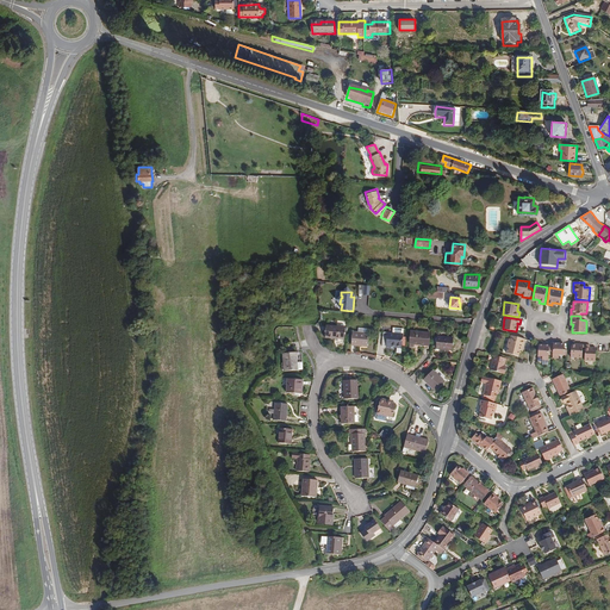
[(344,338),(346,327),(325,324),(324,337),(344,338)]
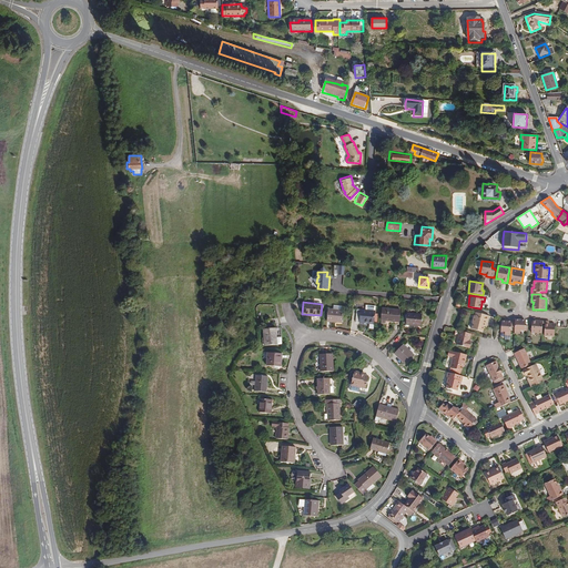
[(343,321),(344,310),(328,307),(327,320),(343,321)]
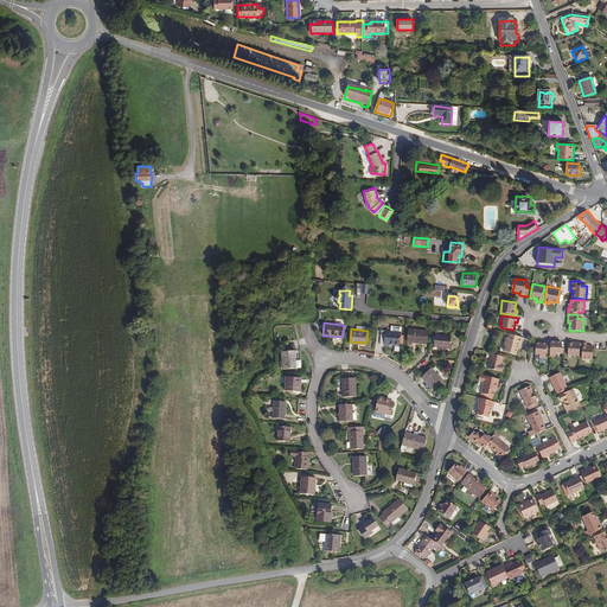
[(426,343),(427,330),(408,328),(407,340),(426,343)]
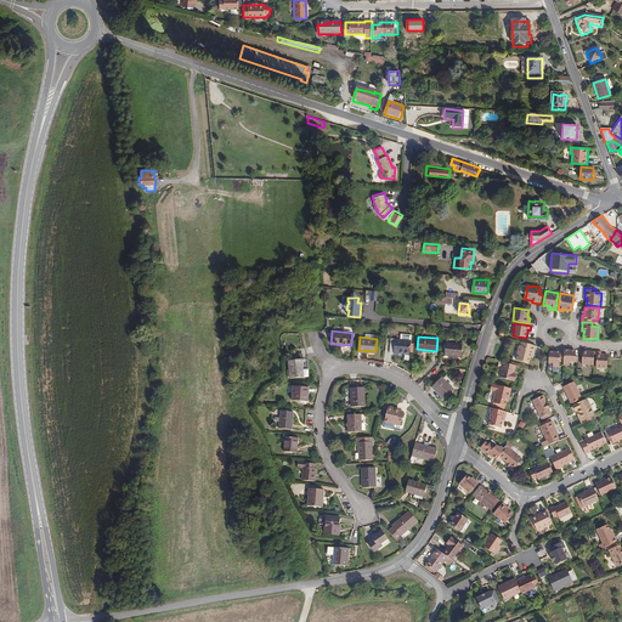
[(408,354),(410,339),(396,338),(395,352),(408,354)]
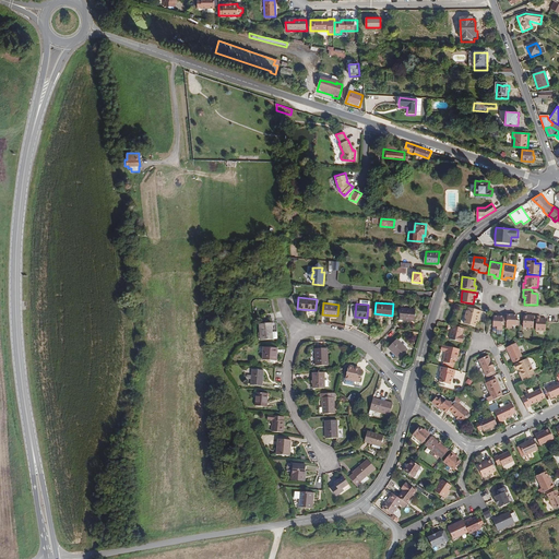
[(413,320),(414,308),(400,307),(399,319),(413,320)]
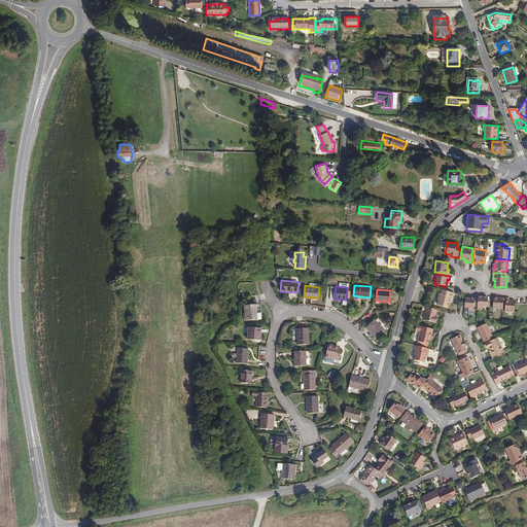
[(452,300),(454,292),(442,289),(441,292),(438,300),(440,300),(438,305),(448,307),(449,303),(450,299),(452,300)]
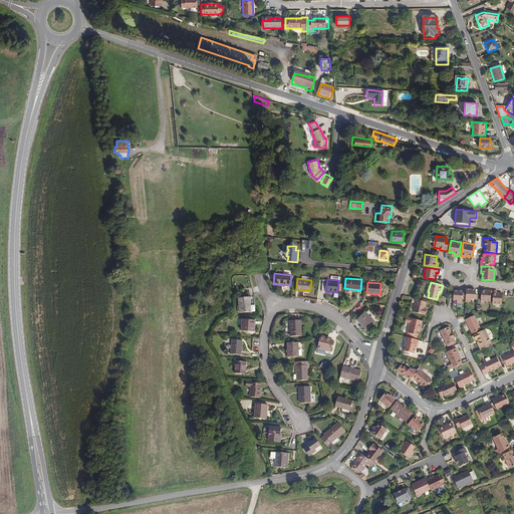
[(475,294),(475,289),(467,289),(466,296),(466,301),(471,302),(471,299),(475,299),(475,294)]
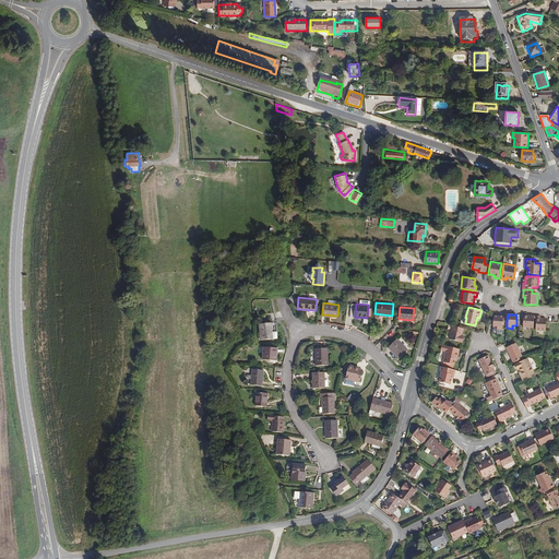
[(503,322),(504,316),(498,316),(495,316),(494,326),(498,326),(498,330),(503,330),(503,322)]
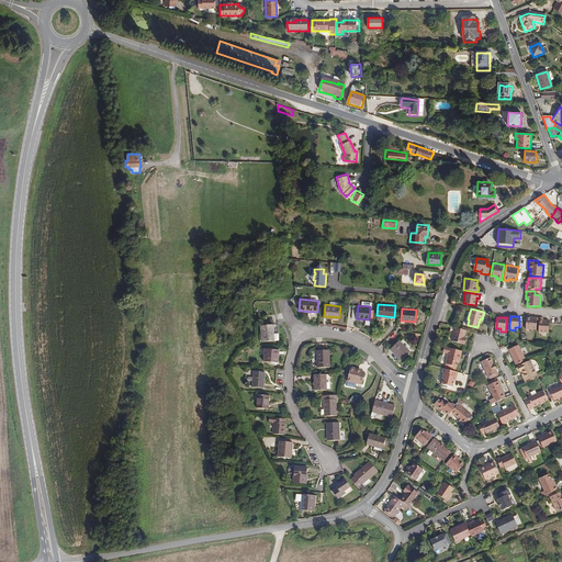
[(538,322),(538,317),(527,317),(526,328),(537,329),(538,322)]
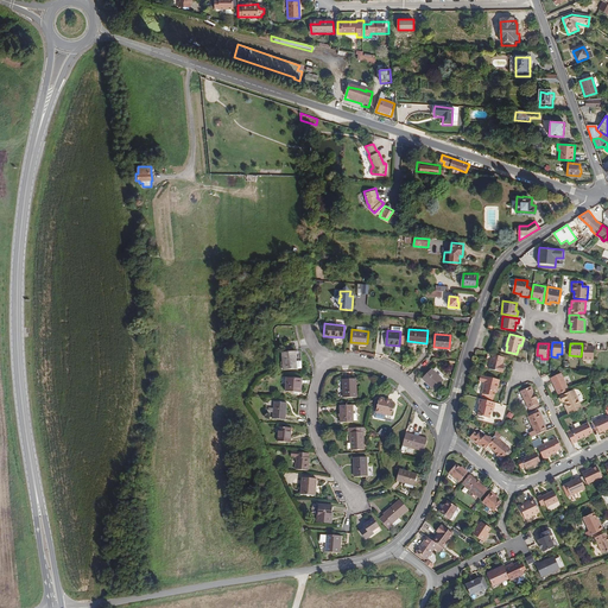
[(594,360),(594,347),(588,347),(588,343),(583,343),(583,348),(583,359),(594,360)]
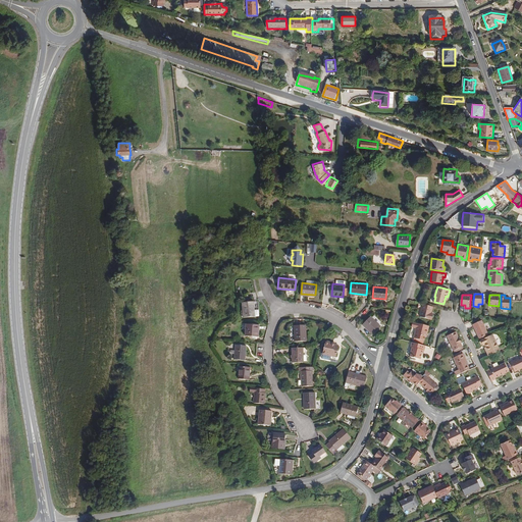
[(254,317),(253,308),(254,308),(254,302),(243,303),(244,318),(254,317)]
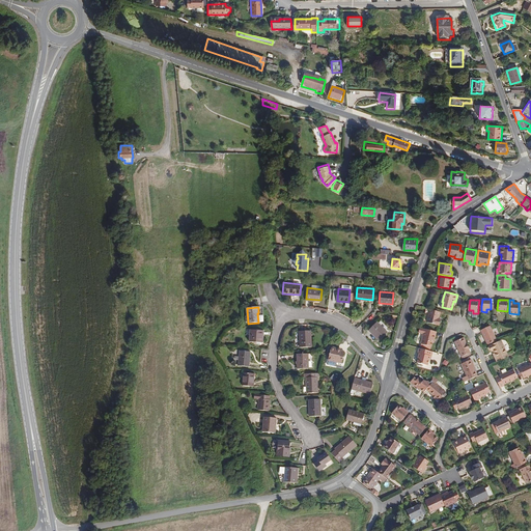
[(438,319),(439,312),(428,310),(425,323),(438,326),(439,319),(438,319)]
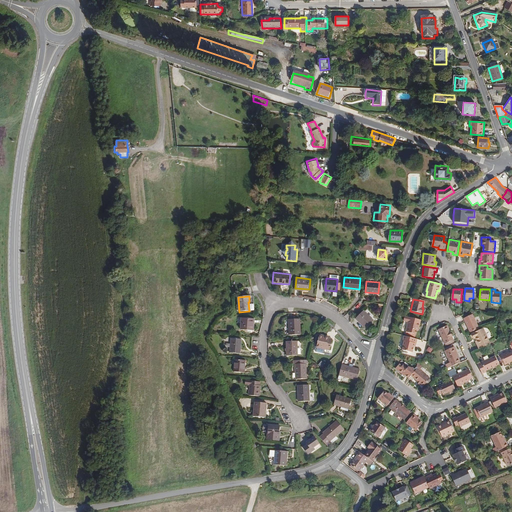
[(374,320),(364,310),(356,318),(366,328),(374,320)]
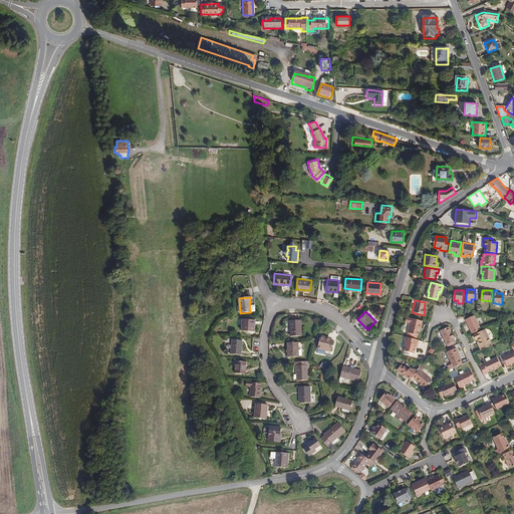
[(480,328),(474,314),(465,319),(472,333),(480,328)]
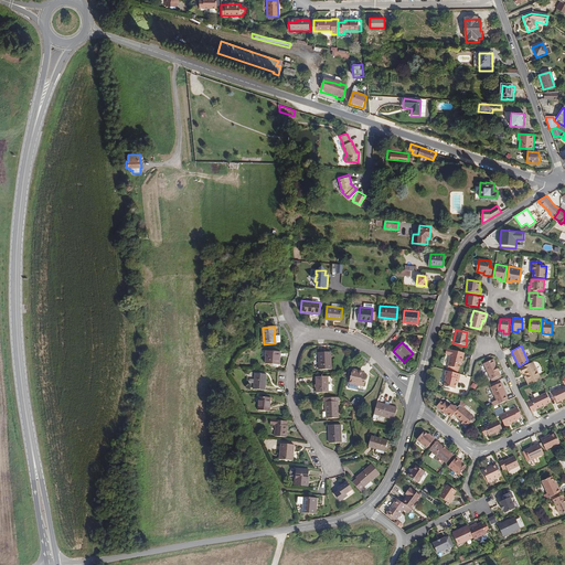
[(276,364),(277,356),(279,358),(279,352),(265,351),(265,363),(276,364)]
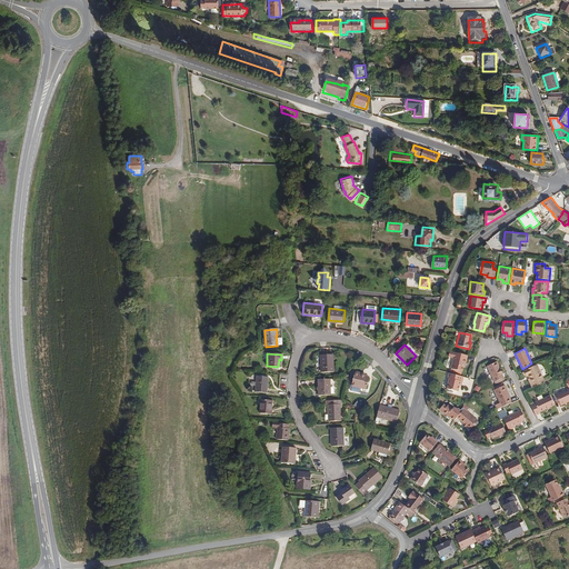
[(465,365),(466,356),(453,353),(452,359),(449,369),(450,369),(460,371),(460,372),(461,367),(462,363),(465,365)]
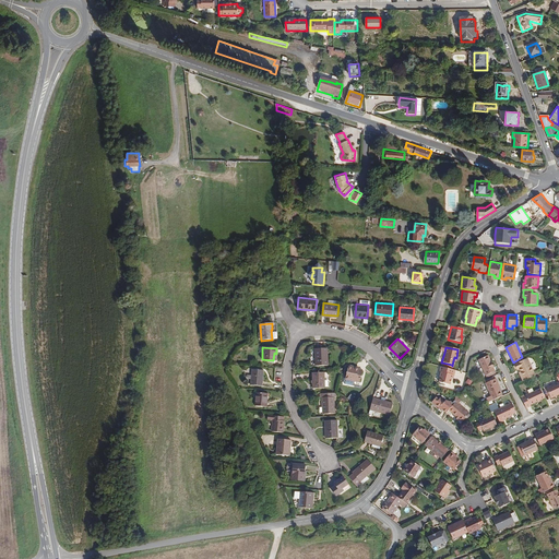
[(328,365),(328,348),(314,348),(316,366),(328,365)]
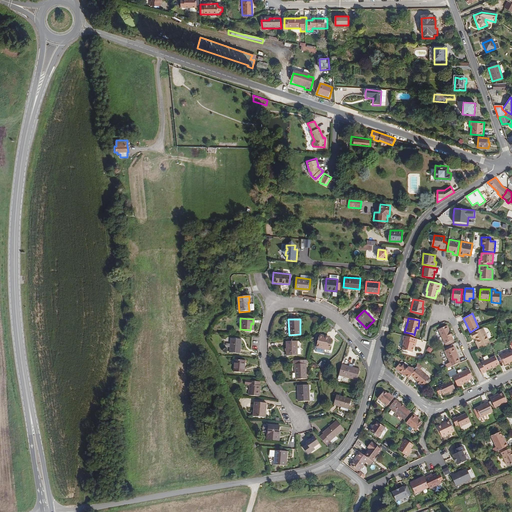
[(455,338),(451,331),(450,331),(450,329),(448,324),(439,329),(445,343),(455,338)]
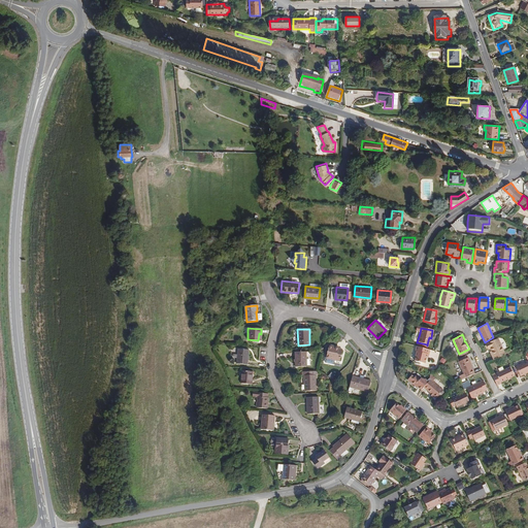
[(505,354),(498,337),(486,343),(488,349),(491,348),(492,351),(490,351),(494,359),(504,354),(505,354)]
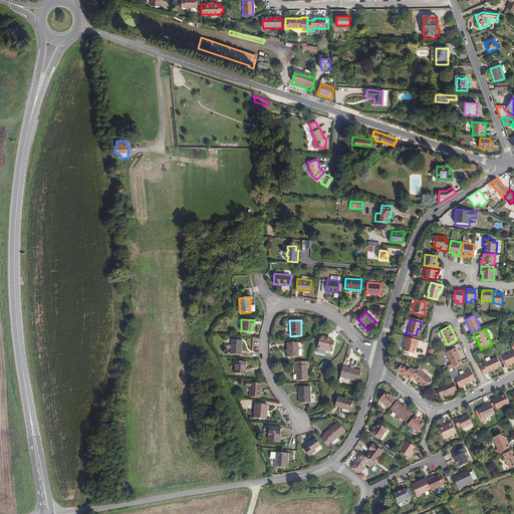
[(330,349),(332,338),(329,338),(326,337),(326,336),(320,334),(317,347),(330,349)]
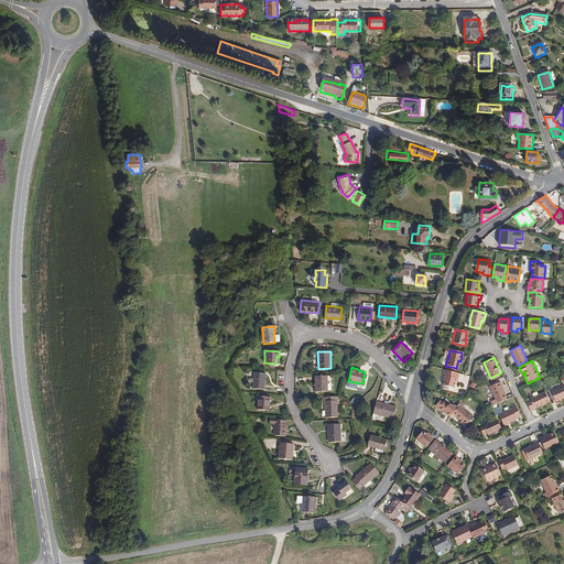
[(455,382),(455,379),(457,379),(458,373),(444,370),(443,376),(444,376),(442,386),(453,389),(455,382)]
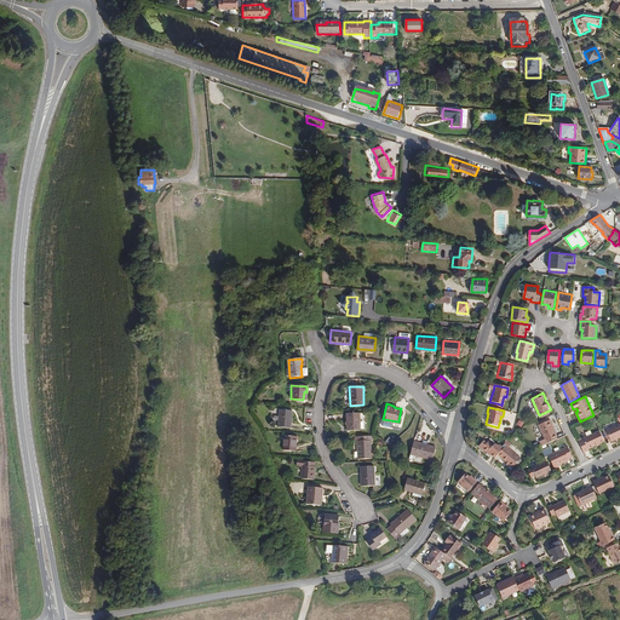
[(291,429),(292,411),(280,409),(277,426),(291,429)]
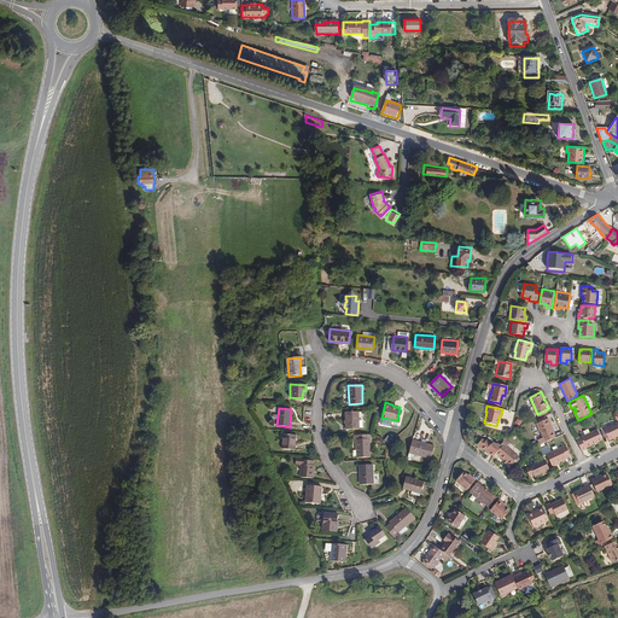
[(359,420),(359,412),(345,412),(347,429),(357,429),(357,420),(359,420)]
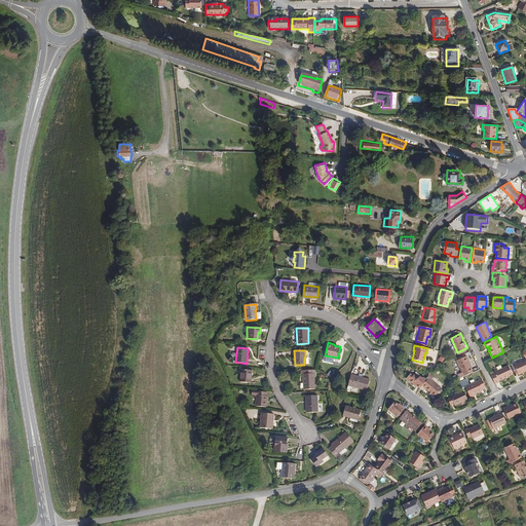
[(474,372),(467,357),(465,358),(458,361),(462,372),(458,374),(459,378),(474,372)]
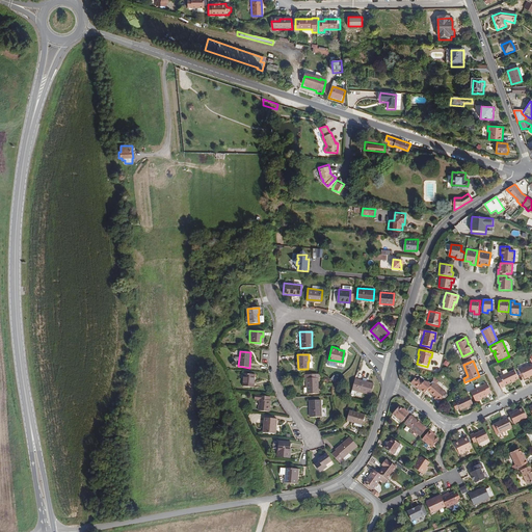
[(531,362),(520,368),(524,377),(531,373),(531,362)]
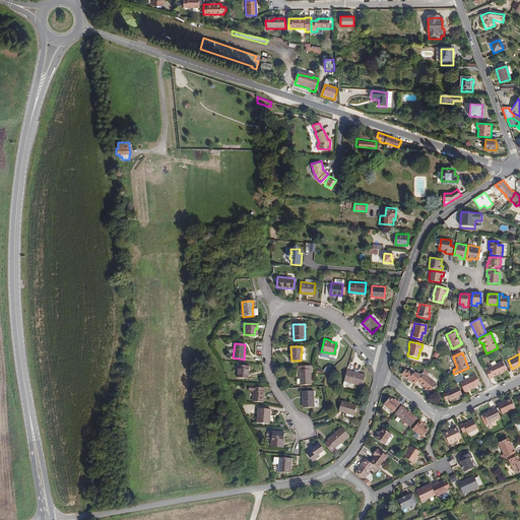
[(494,376),(507,370),(504,362),(490,368),(486,370),(488,373),(491,380),(495,378),(494,376)]
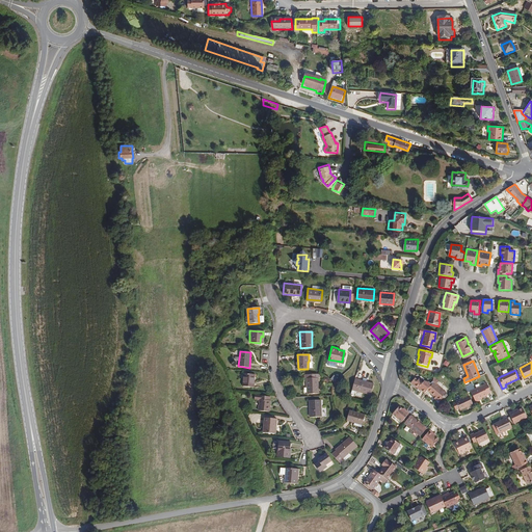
[(253,387),(255,374),(243,373),(242,387),(253,387)]
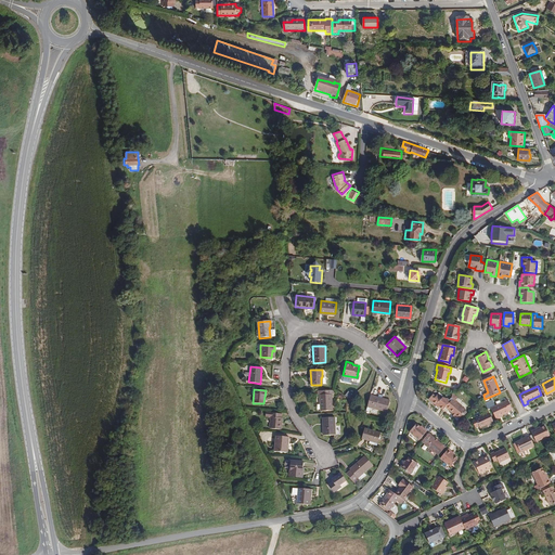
[(333,410),(333,394),(335,394),(335,389),(319,389),(319,394),(321,394),(321,410),(333,410)]
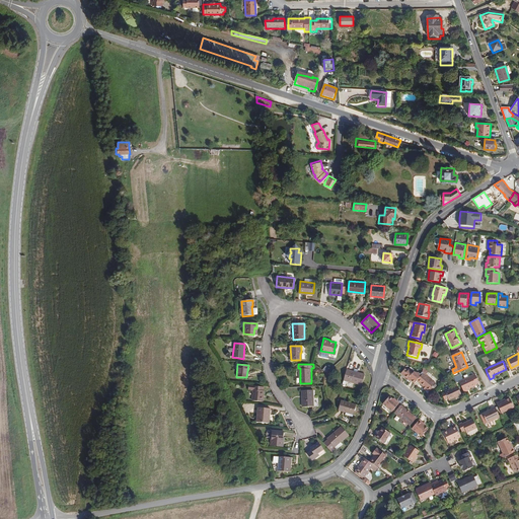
[(436,382),(427,375),(427,374),(426,373),(427,371),(424,368),(423,372),(421,376),(418,379),(421,382),(420,383),(424,386),(426,388),(429,390),(431,389),(436,382)]
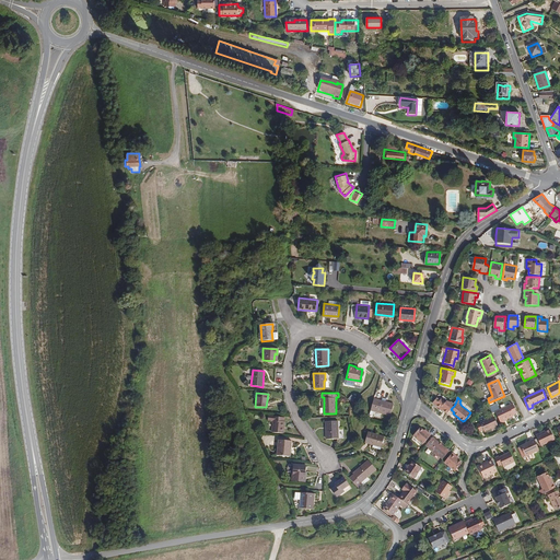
[(391,415),(394,404),(374,398),(371,409),(372,409),(391,415)]
